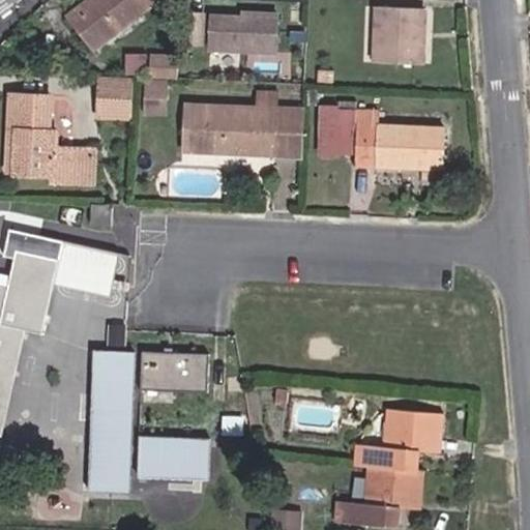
[(156,0),(86,0),(65,16),(91,50),(156,0)]
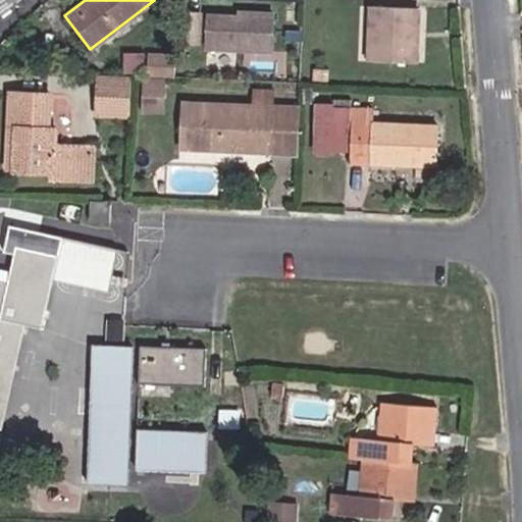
[(409,35),(410,8),(370,6),(367,61),(415,63),(416,36),(409,35)]
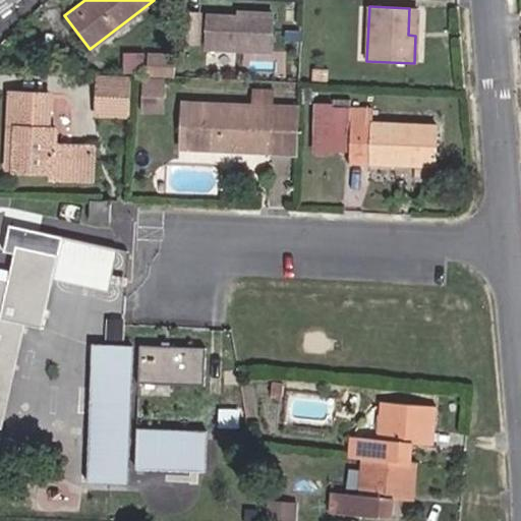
[(416,8),(409,8),(408,35),(415,36),(416,8)]
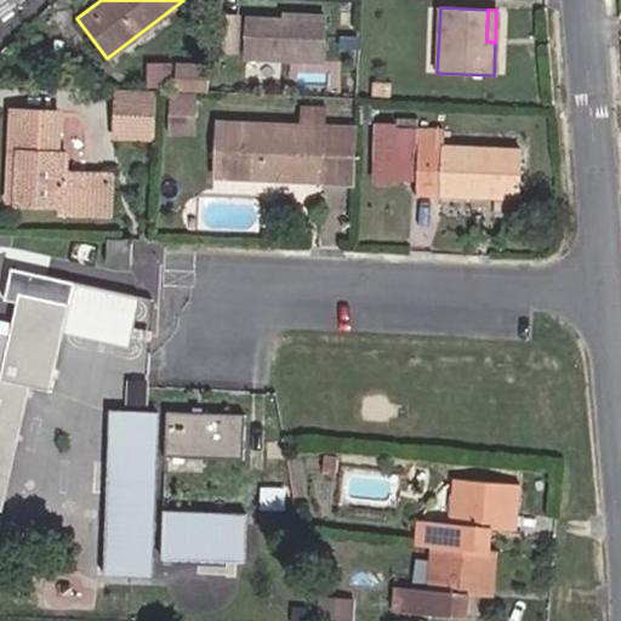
[(323,62),(325,17),(296,16),(295,21),(248,18),(245,58),(323,62)]
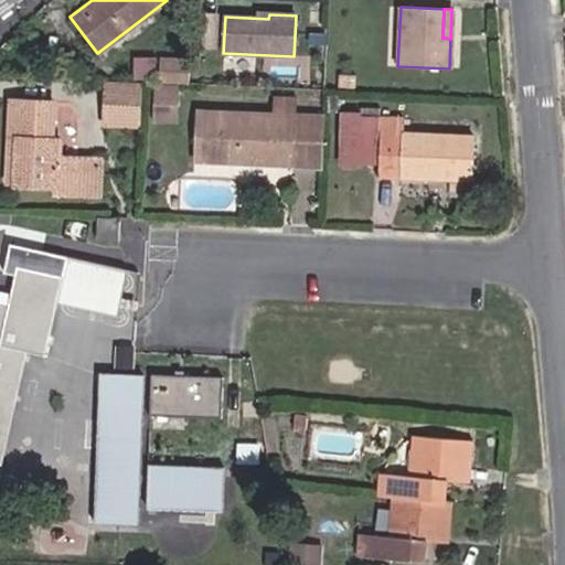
[(212,43),(213,19),(194,18),(193,43),(212,43)]
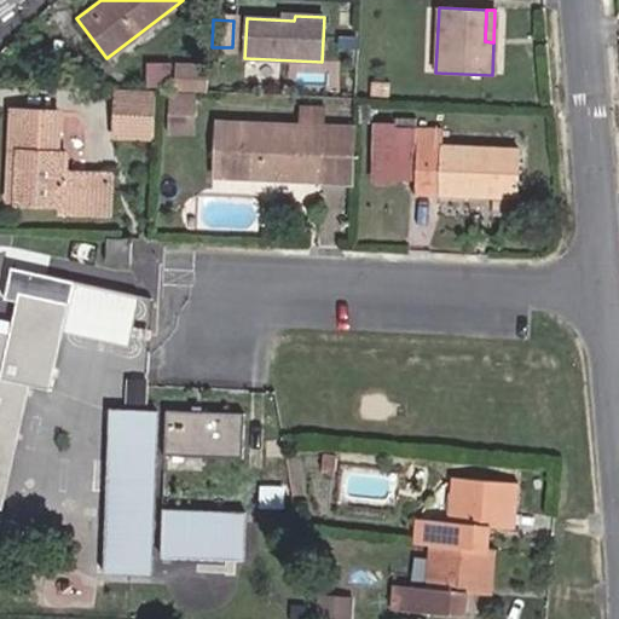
[(210,63),(177,62),(177,92),(209,93),(210,63)]
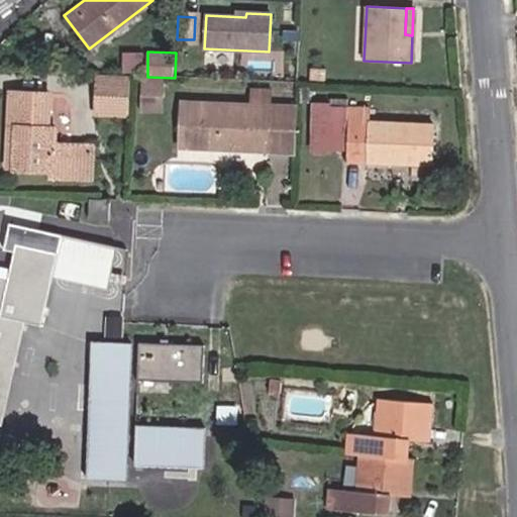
[(133,75),(133,62),(102,60),(102,74),(133,75)]
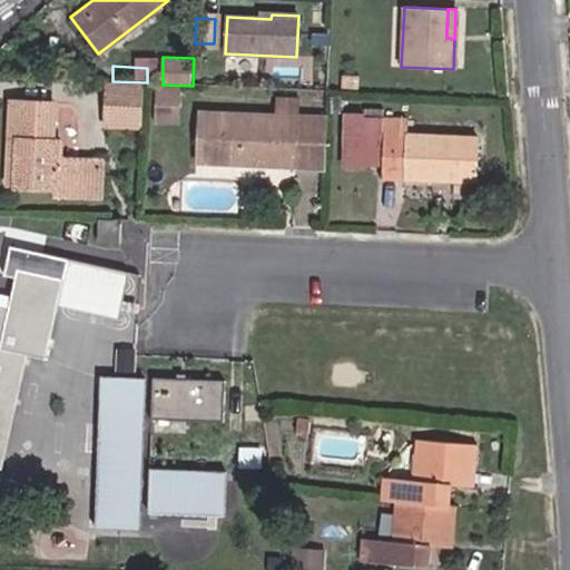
[(107,125),(141,126),(144,84),(110,82),(107,125)]
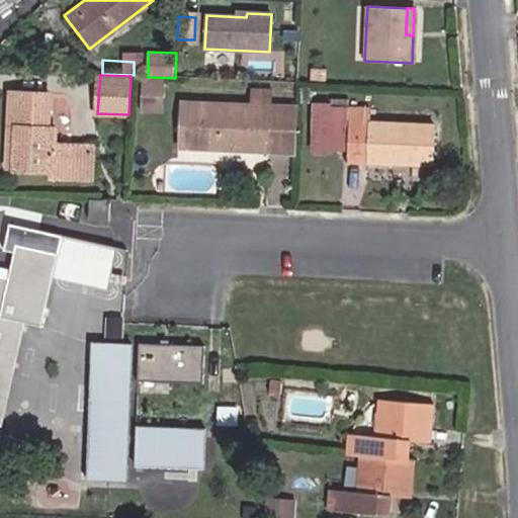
[(162,88),(142,87),(141,102),(161,103),(162,88)]
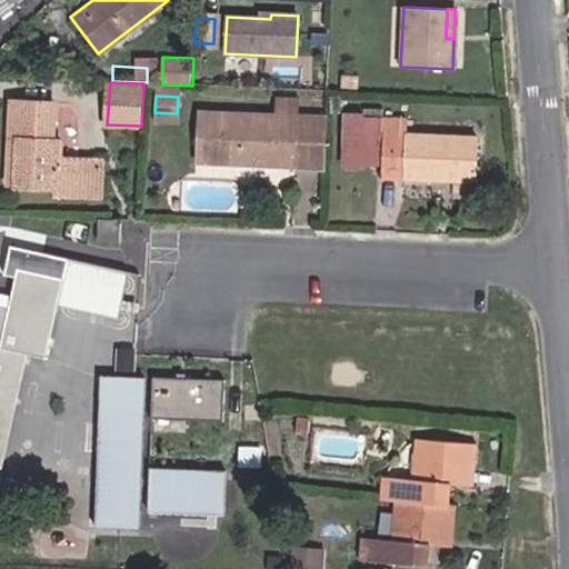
[(297,119),(298,100),(277,99),(277,118),(297,119)]
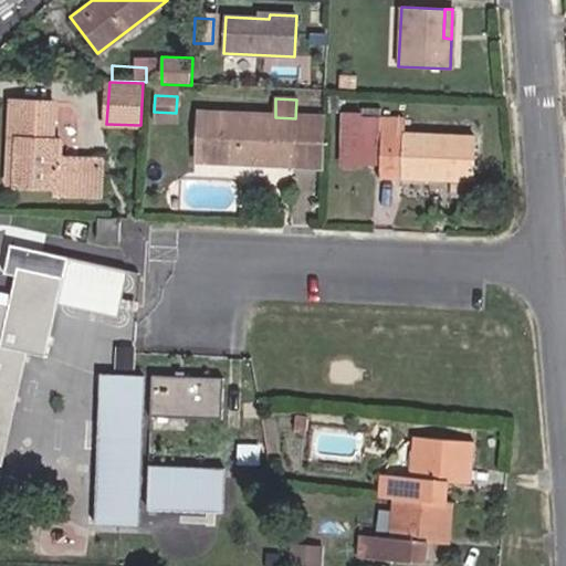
[(21,139),(19,185),(59,187),(58,195),(101,197),(103,160),(60,158),(60,139),(53,139),(53,103),(10,102),(9,138),(21,139)]
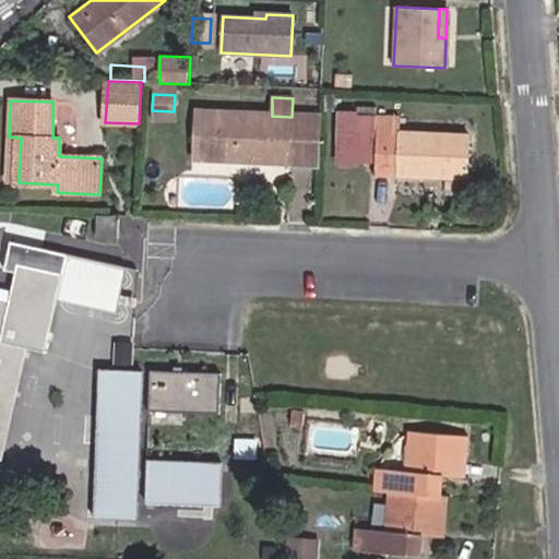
[(174,111),(152,110),(152,119),(174,120),(174,111)]
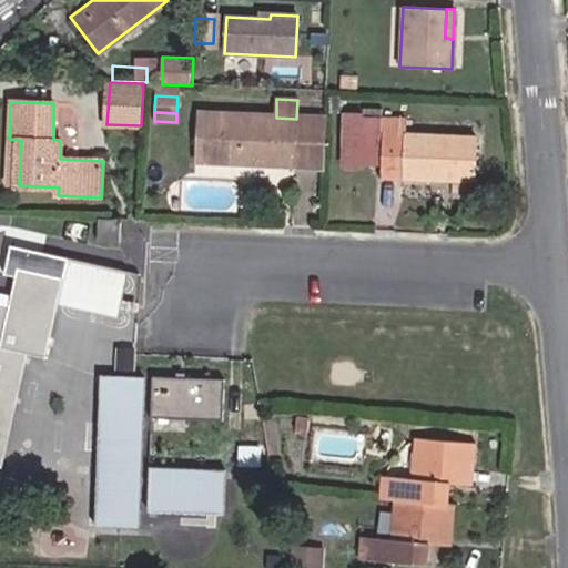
[(294,164),(296,119),(276,118),(196,114),(195,161),(294,164)]
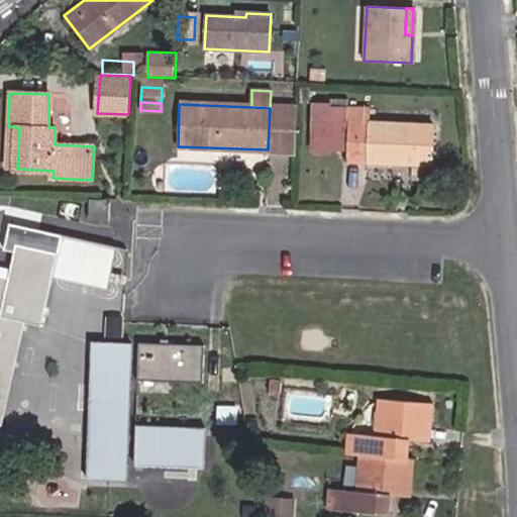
[(346,150),(348,106),(314,105),(312,148),(346,150)]
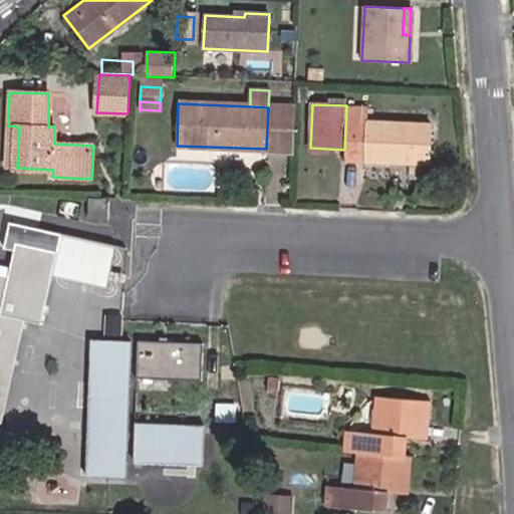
[(430,164),(432,124),(365,122),(366,106),(346,105),(344,150),(344,161),(430,164)]
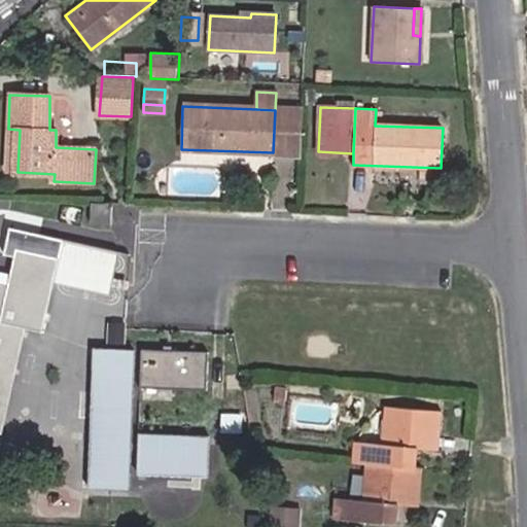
[(303,111),(275,110),(273,152),(301,153),(303,111)]
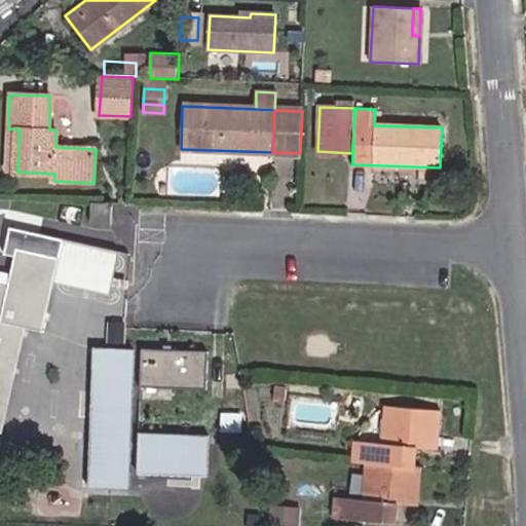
[(7,171),(17,172),(20,129),(8,128),(7,171)]
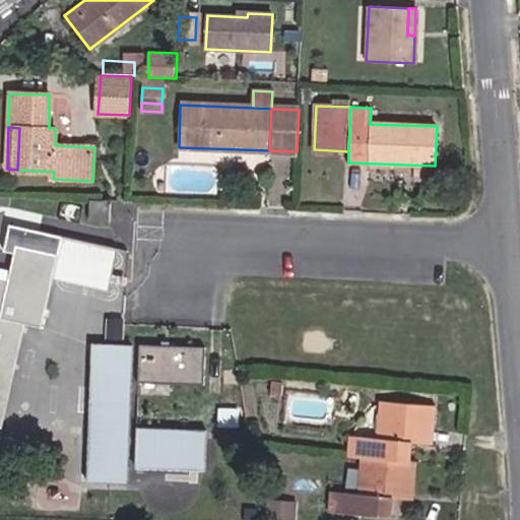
[(114,201),(93,200),(92,220),(113,221),(114,201)]
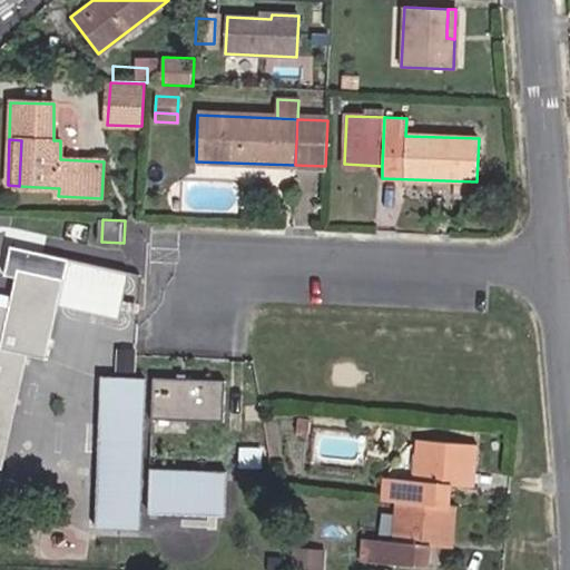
[(67,257),(12,246),(6,275),(15,277),(10,297),(0,295),(0,469),(1,470),(26,355),(45,360),(57,304),(67,257)]
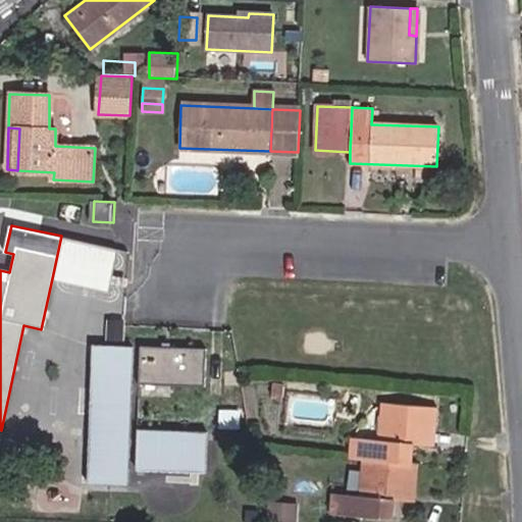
[(61,236),(52,278),(110,291),(119,248),(61,236)]
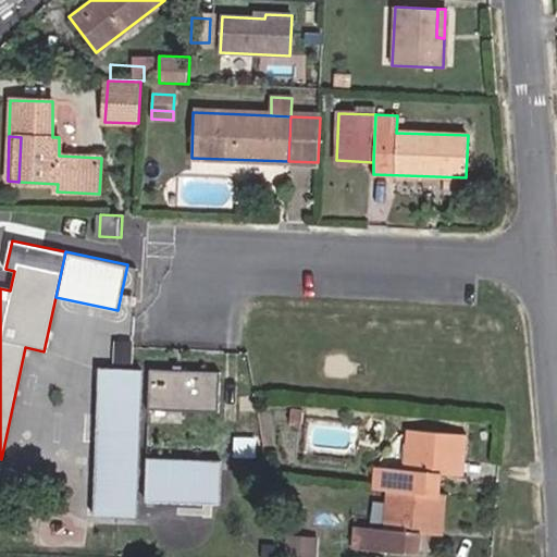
[(140,370),(99,369),(94,517),(118,518),(135,518),(140,370)]
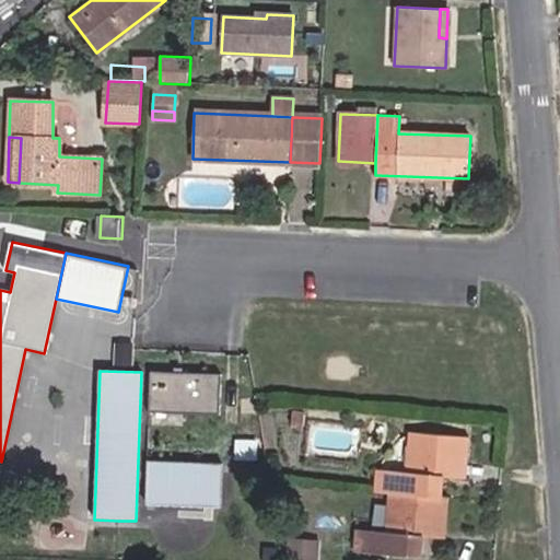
[(218,415),(220,375),(151,372),(149,410),(218,415)]
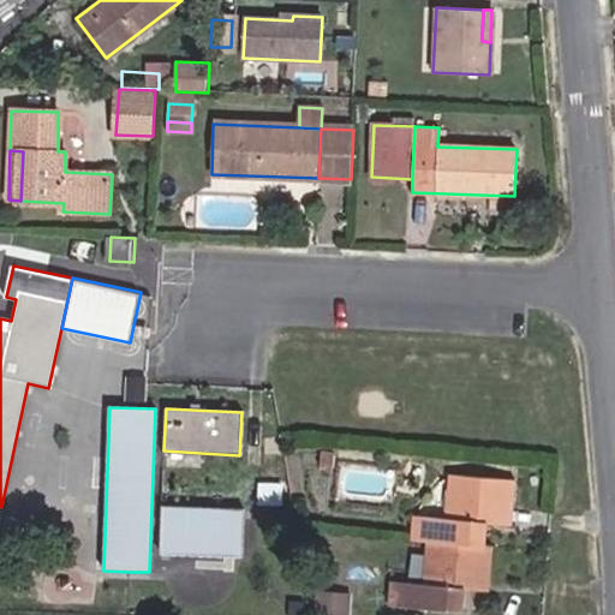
[(428,541),(482,545),(483,523),(509,524),(512,481),(453,476),(449,519),(415,517),(413,539),(428,541)]
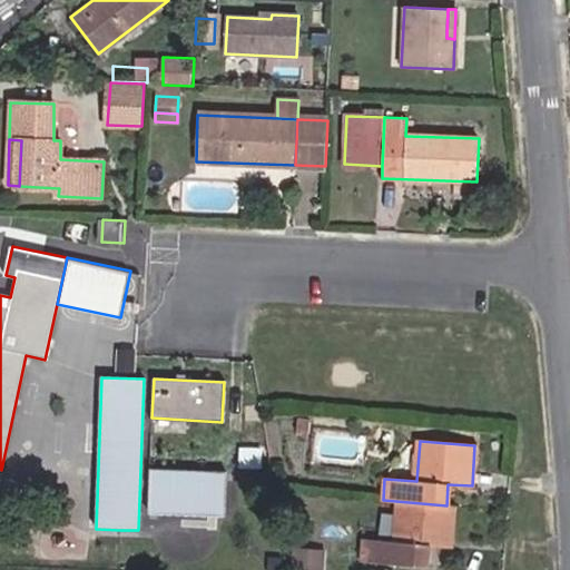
[(227,472),(150,470),(149,513),(226,516),(227,472)]
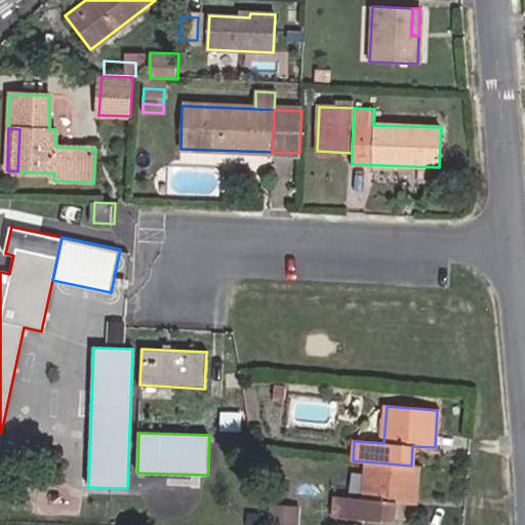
[(411,466),(365,461),(362,499),(333,496),(331,517),(393,522),(395,501),(415,503),(418,467),(411,466)]
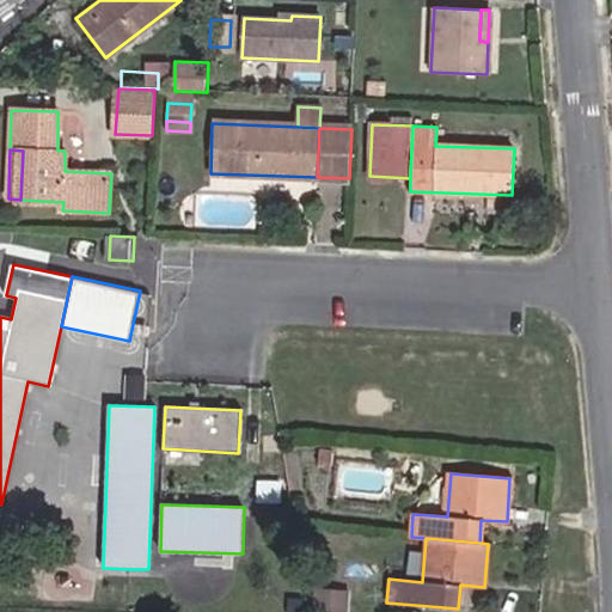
[(320,570),(318,586),(342,588),(343,573),(320,570)]
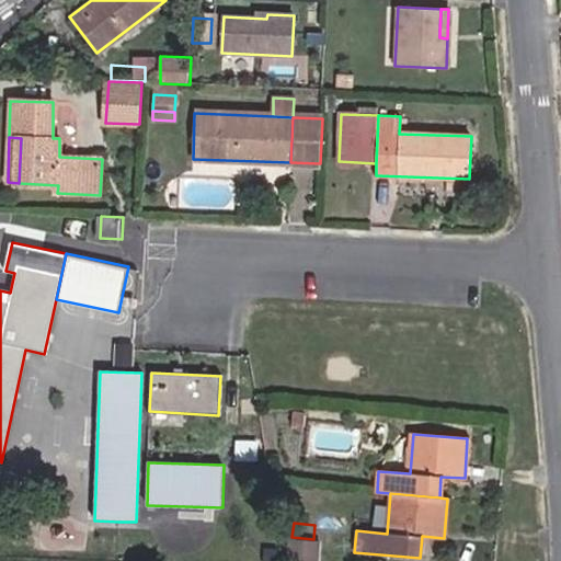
[(313,539),(292,537),(289,560),(317,560),(319,539),(313,539)]
